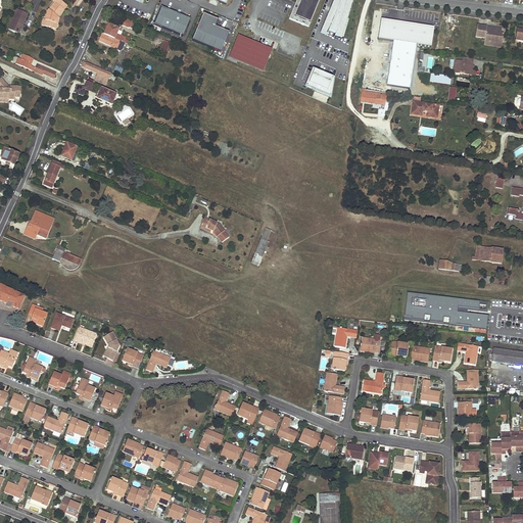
[(56,24),(57,17),(63,9),(62,9),(66,5),(59,0),(51,0),(55,3),(48,12),(46,19),(45,24),(48,25),(47,28),(54,29),(55,22),(56,24)]
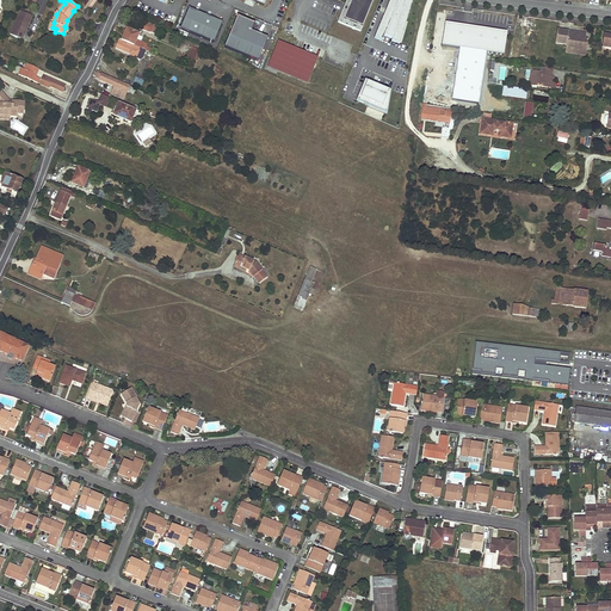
[(90,10),(97,1),(93,0),(90,0),(85,6),(90,10)]
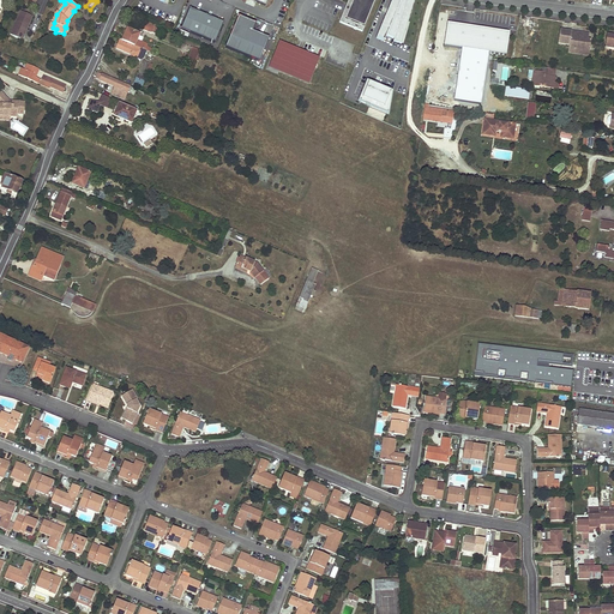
[(374,0),(348,0),(348,2),(349,4),(345,12),(343,12),(339,22),(362,31),(374,0)]
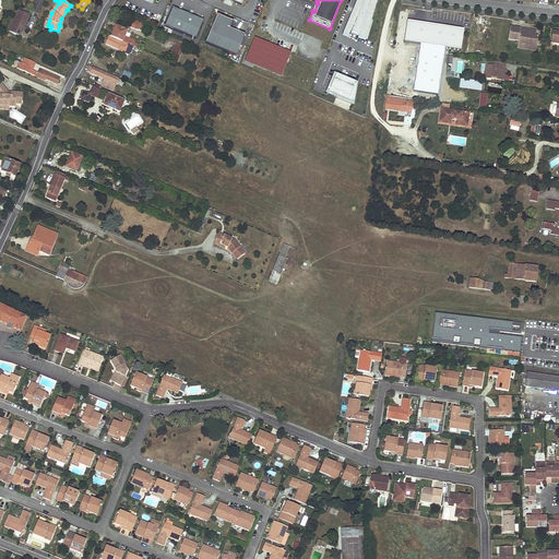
[(358,0),(355,9),(358,10),(356,13),(354,12),(347,28),(347,30),(348,31),(359,35),(360,35),(363,34),(376,0),(358,0)]
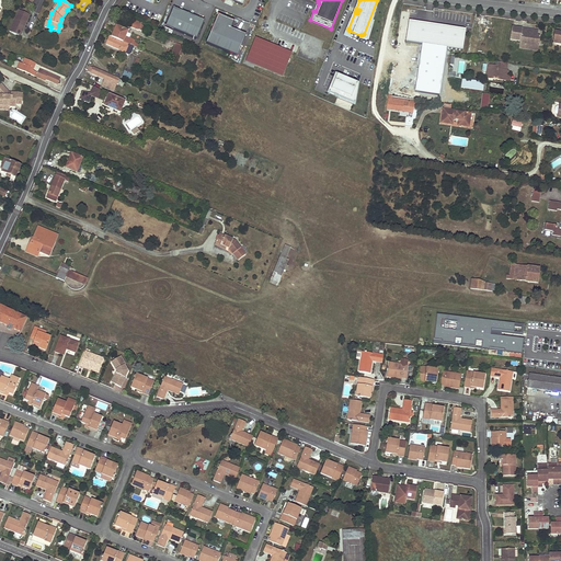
[(204,21),(173,8),(165,26),(196,39),(204,21)]
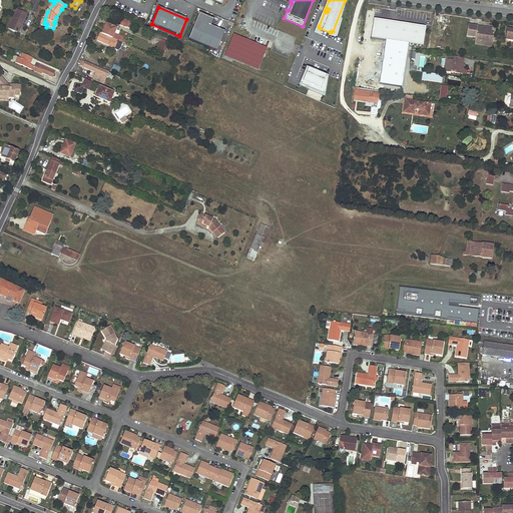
[(26,12),(17,9),(11,24),(13,25),(12,30),(19,33),(21,28),(19,28),(26,12)]
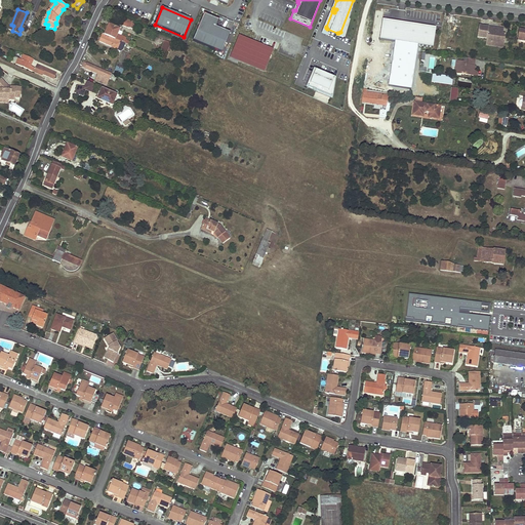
[(28,13),(27,12),(19,29),(22,29),(28,13)]
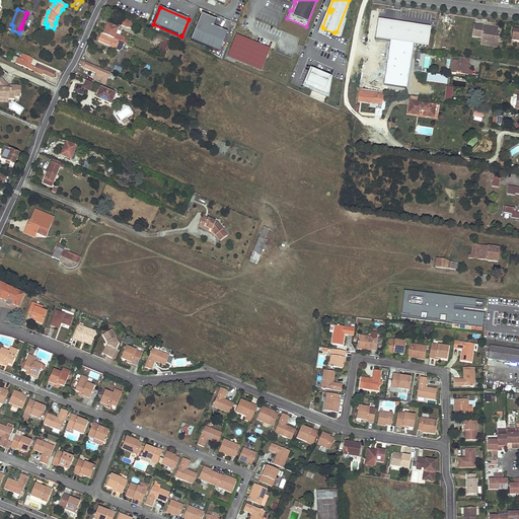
[(217,20),(202,14),(191,41),(219,53),(227,32),(214,26),(217,20)]
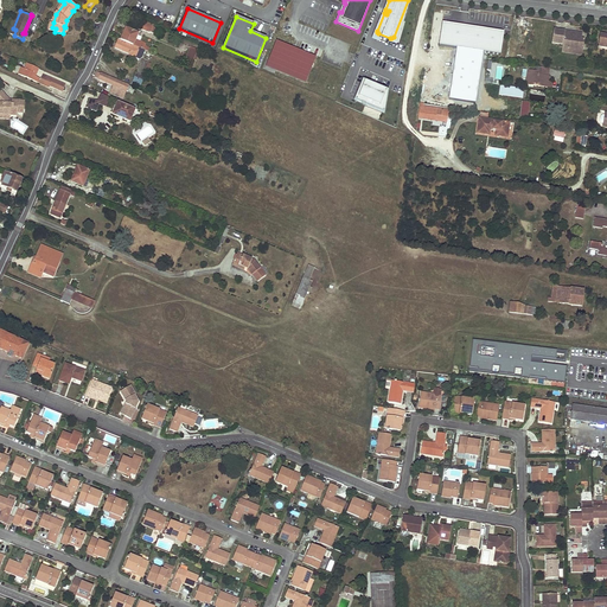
[(140,20),(136,27),(151,33),(153,33),(155,29),(153,27),(153,26),(140,20)]
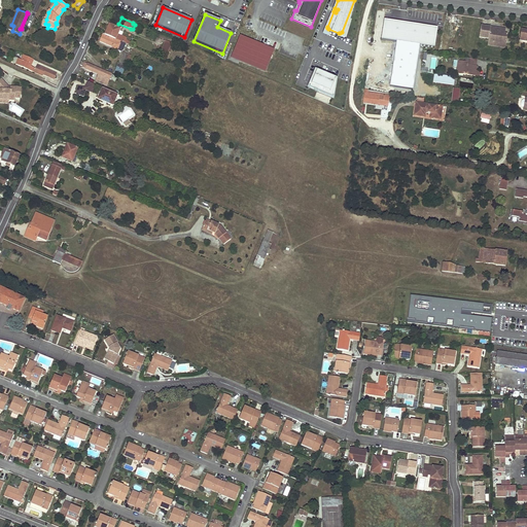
[(434,47),(437,28),(384,21),(381,40),(434,47)]
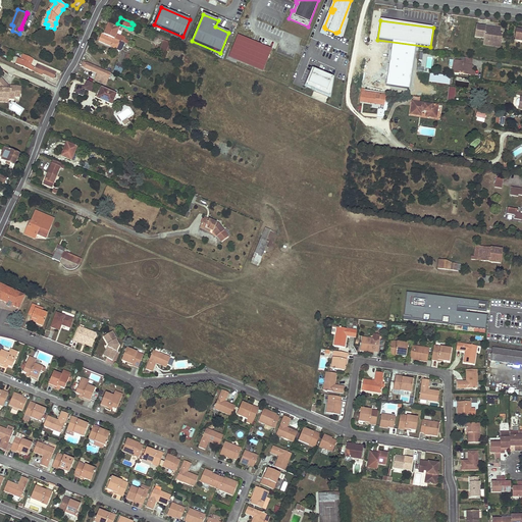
[(107,31),(105,35),(124,43),(126,44),(127,42),(127,41),(124,40),(125,38),(116,34),(118,29),(108,24),(106,30),(107,31)]
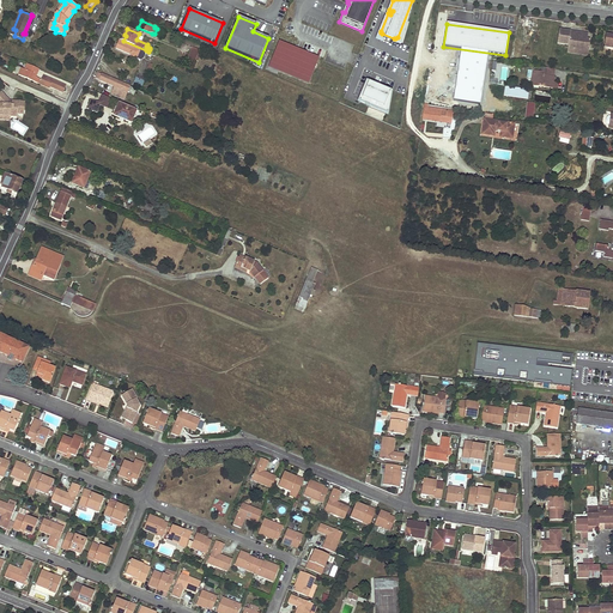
[(568,48),(588,50),(590,40),(587,40),(588,34),(576,32),(576,34),(570,34),(570,31),(559,30),(557,43),(568,46),(568,48)]
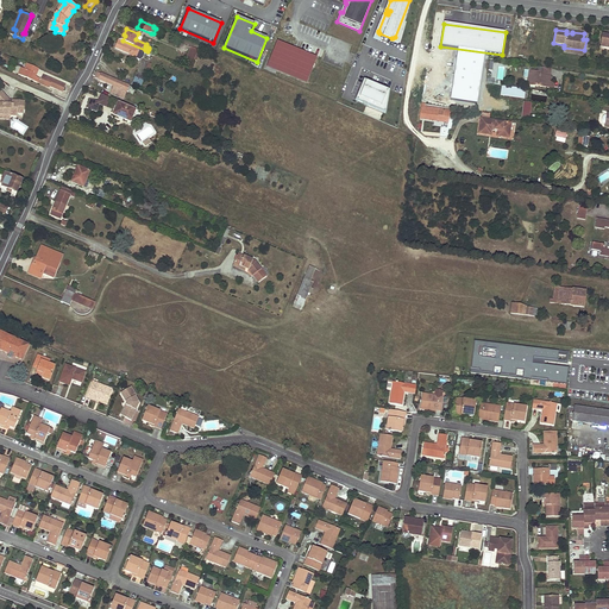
[(121,41),(119,39),(115,48),(130,54),(130,55),(137,58),(138,57),(139,57),(139,56),(137,55),(138,51),(144,54),(145,50),(123,41),(121,41)]
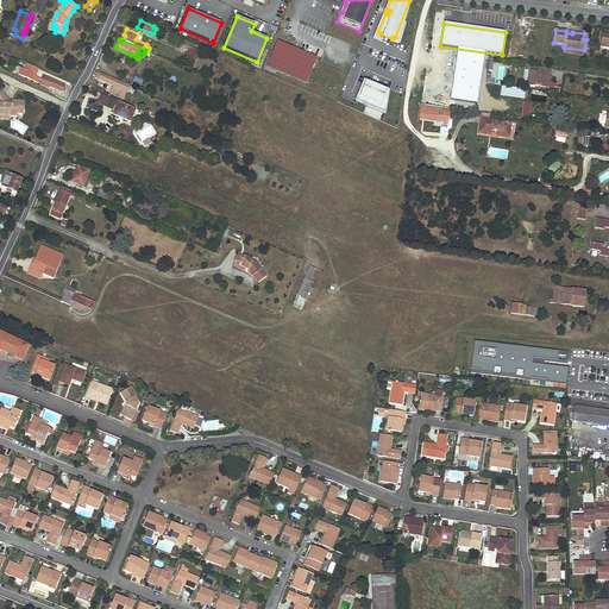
[(315,58),(278,43),(269,67),(306,82),(315,58)]
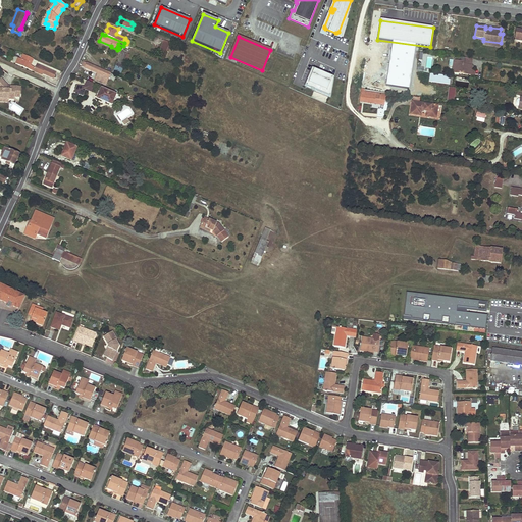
[(164,40),(160,50),(166,52),(166,51),(168,52),(171,44),(169,44),(170,43),(164,40)]
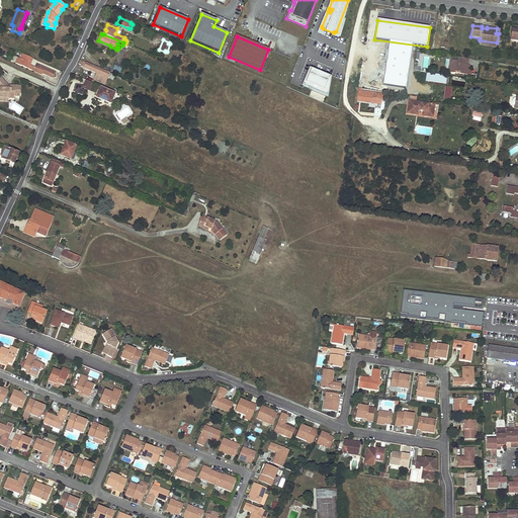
[(120,51),(114,66),(121,69),(124,62),(122,61),(126,54),(120,51)]
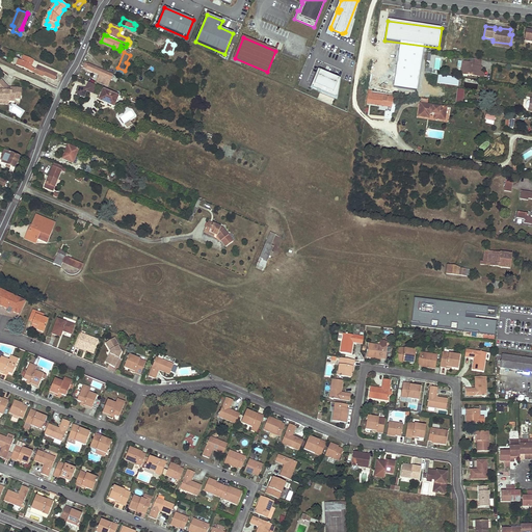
[(16,65),(34,73),(36,70),(31,67),(29,67),(30,64),(31,65),(34,60),(23,55),(21,60),(19,59),(16,64),(16,65)]
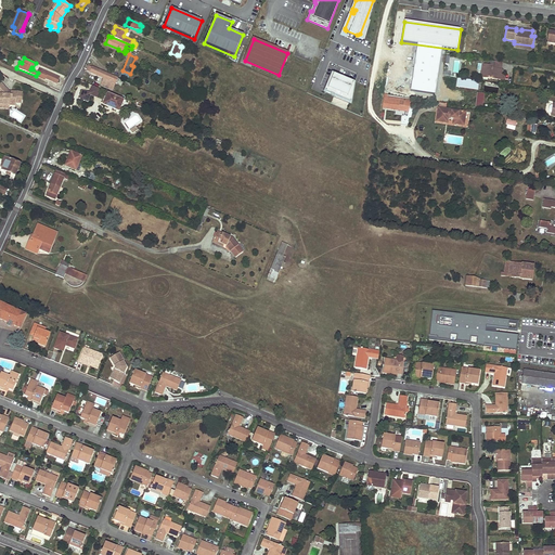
[(481,71),(480,77),(504,80),(505,75),(501,74),(502,69),(501,69),(502,63),(494,62),(494,65),(493,68),(490,67),(491,65),(486,64),(485,69),(483,68),(481,71)]
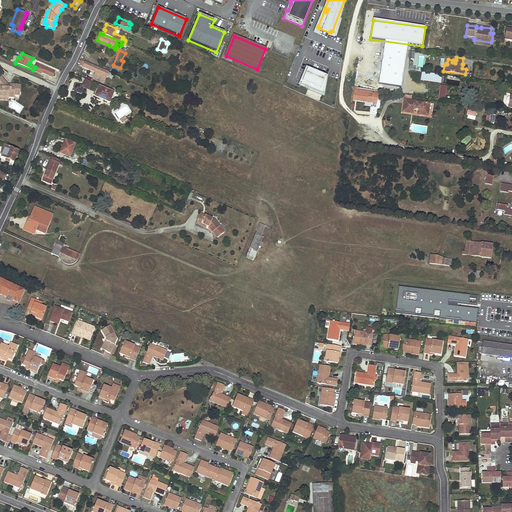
[(80,65),(106,77),(108,72),(82,61),(80,65)]
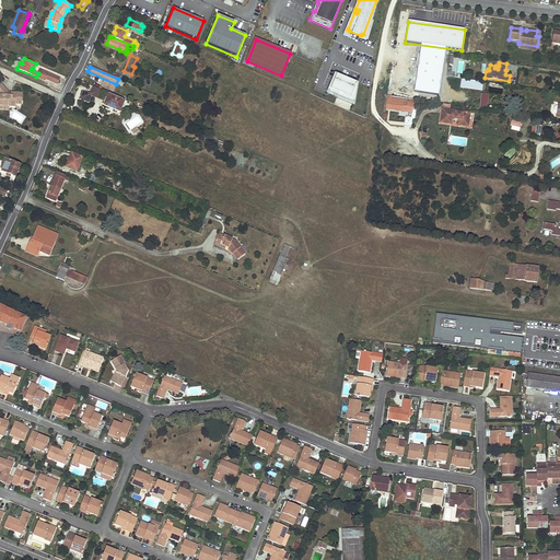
[(358,83),(335,73),(326,93),(354,104),(358,83)]
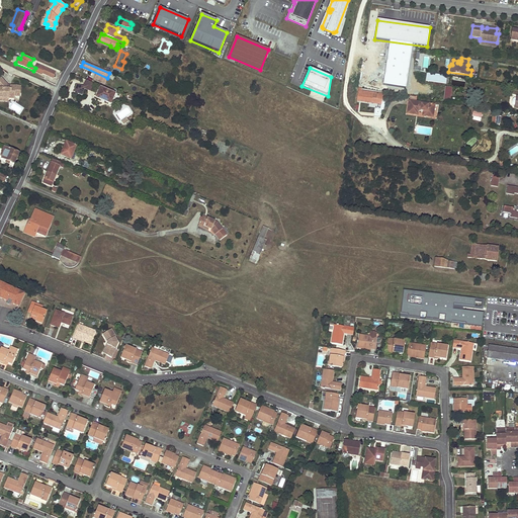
[(427,73),(426,81),(445,84),(446,76),(427,73)]
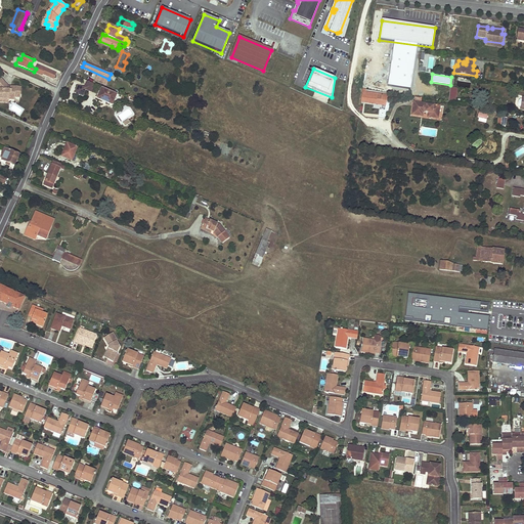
[(19,97),(20,87),(11,87),(11,89),(8,89),(8,86),(1,79),(0,80),(0,98),(8,99),(14,99),(14,97),(19,97)]
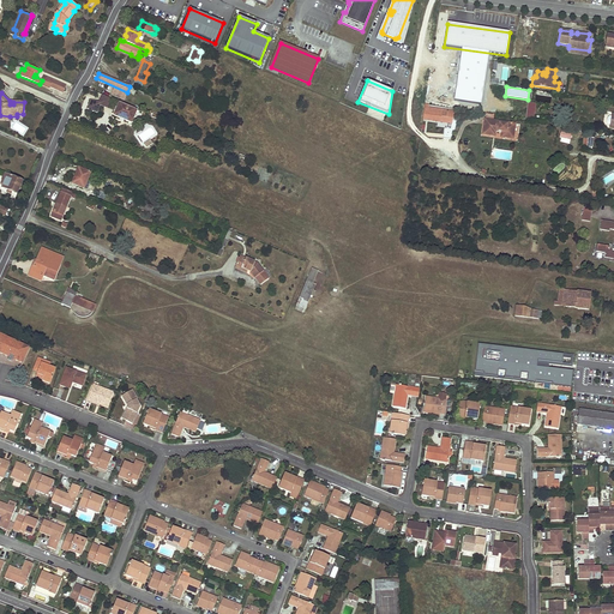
[(90,101),(86,109),(96,113),(100,106),(100,104),(98,103),(90,101)]
